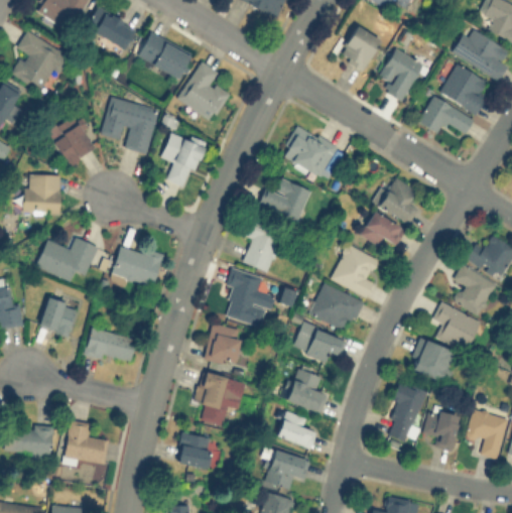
[(41,0),(35,10),(70,31),(88,0),(41,0)]
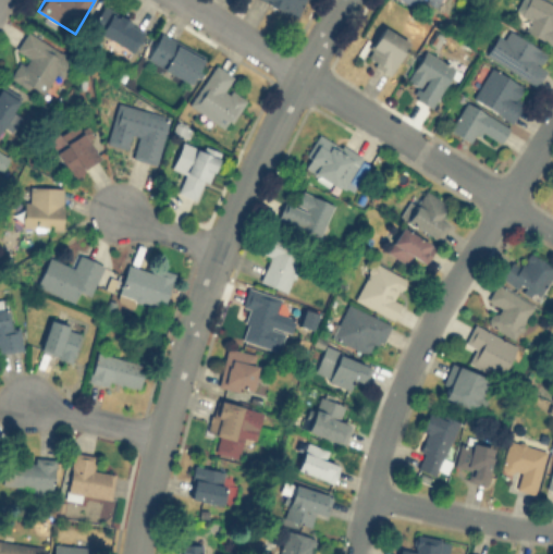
[(307,0),(258,0),(258,1),(299,20),(307,0)]
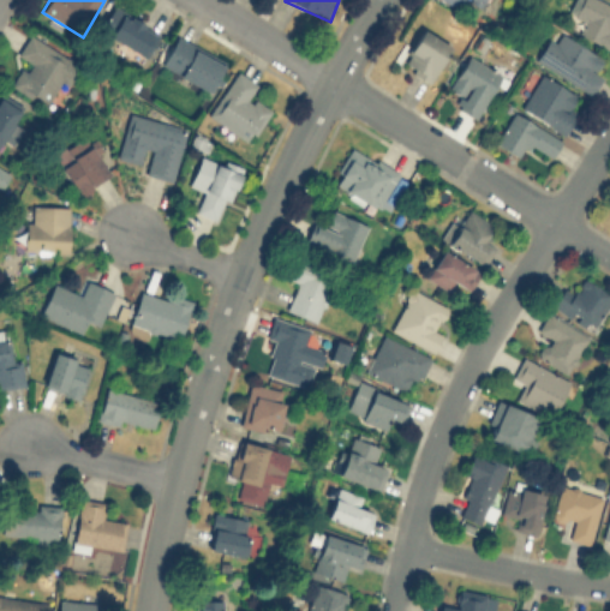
[(440,0),(462,11),(467,3),(486,12),(492,0),(440,0)]
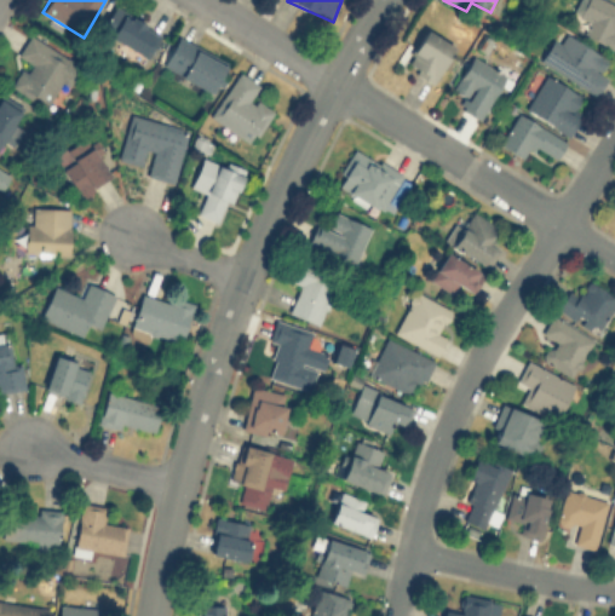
[(591,23),(586,36),(614,49),(614,4),(603,0),(584,0),(576,16),(591,23)]
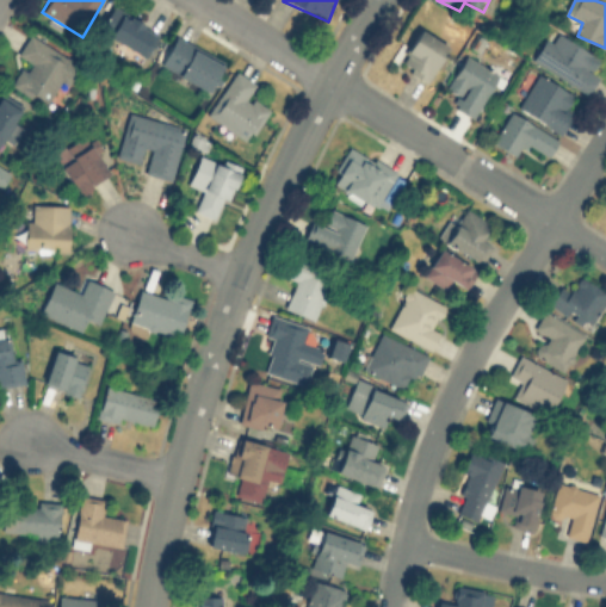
[(161,33),(116,8),(103,33),(147,59),(161,33)]
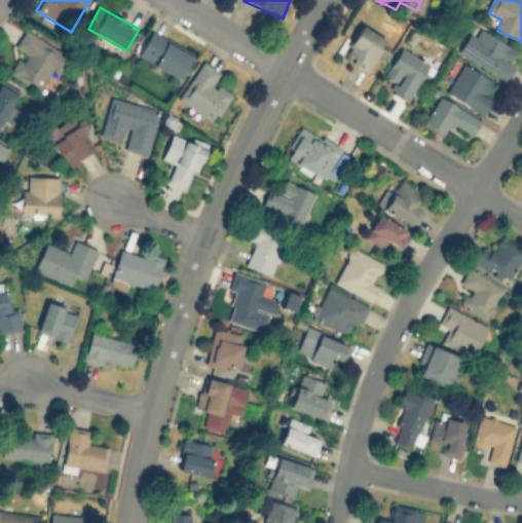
[(369,73),(388,42),(365,27),(345,58),(369,73)]
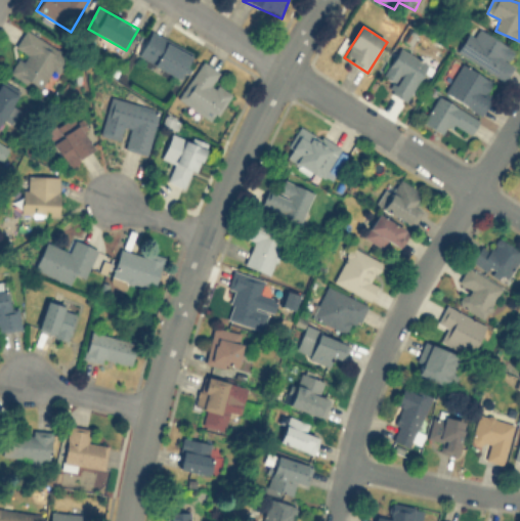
[(519,52),(474,28),(459,55),(506,82),(519,57),(519,52)]
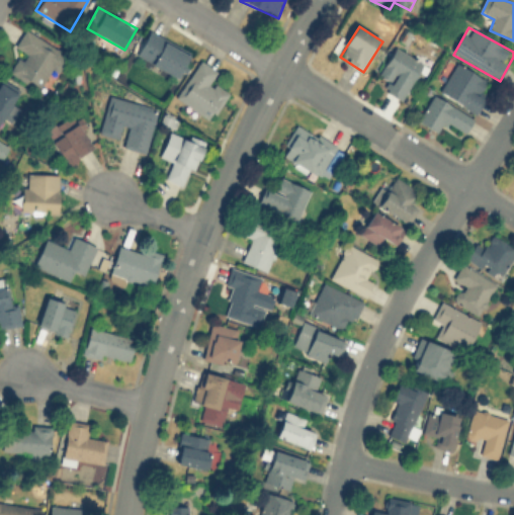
[(67,54),(27,31),(17,49),(24,54),(13,74),(45,93),(67,54)]
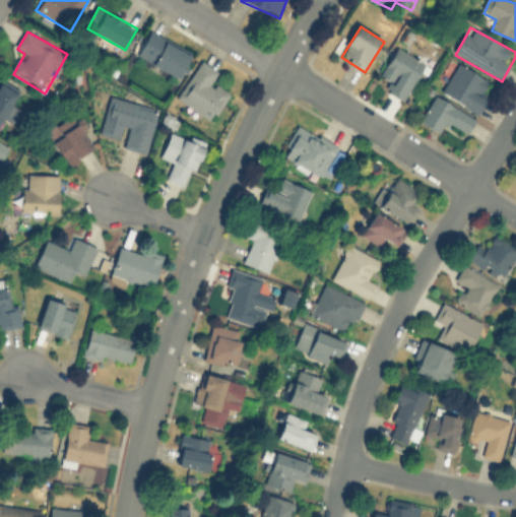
[(179,80),(193,56),(153,33),(139,57),(179,80)]
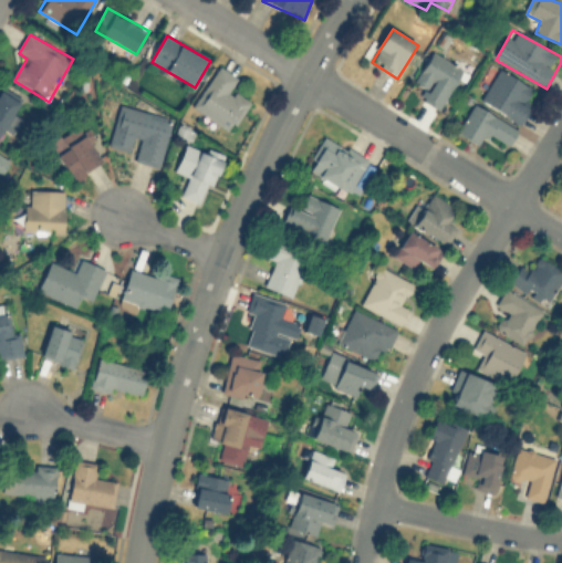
[(426,90),(420,101),(443,113),(466,70),(434,52),(416,84),(426,90)]
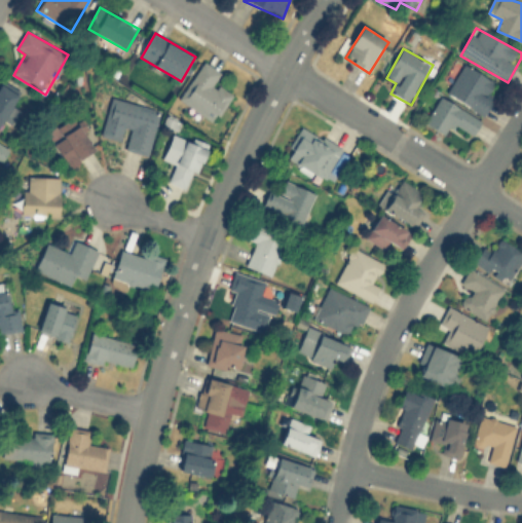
[(180,102),(217,124),(234,96),(217,85),(223,74),(204,63),(180,102)]
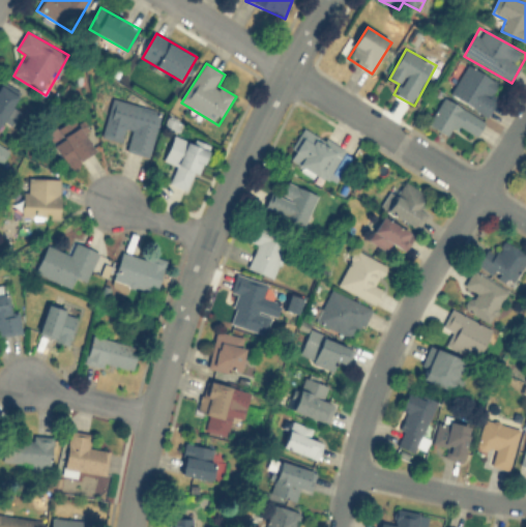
[(451,95),(488,117),(505,88),(470,65),(451,95)]
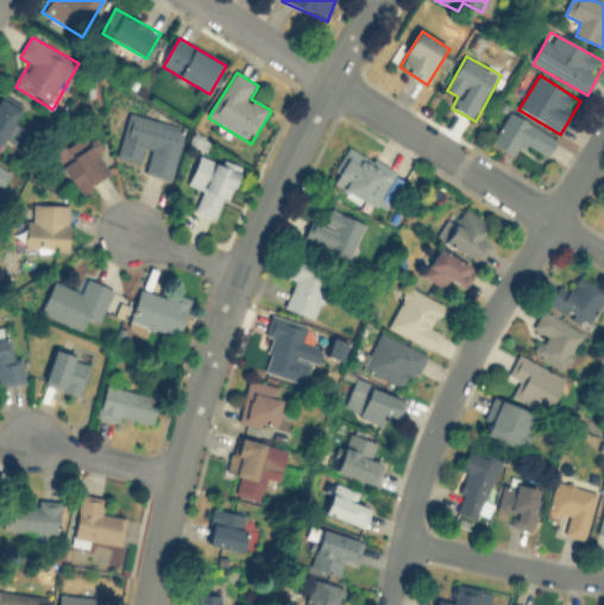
[(16,145),(24,130),(16,125),(25,108),(0,94),(0,152),(6,140),(16,145)]
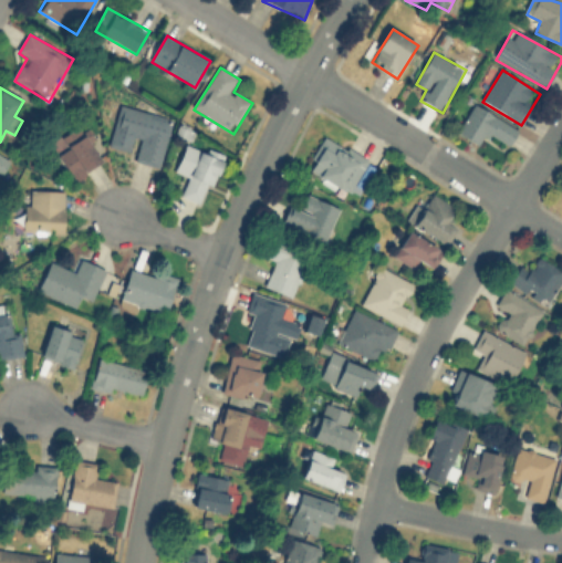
[(459,134),(481,147),(487,137),(509,149),(520,131),(476,105),(459,134)]
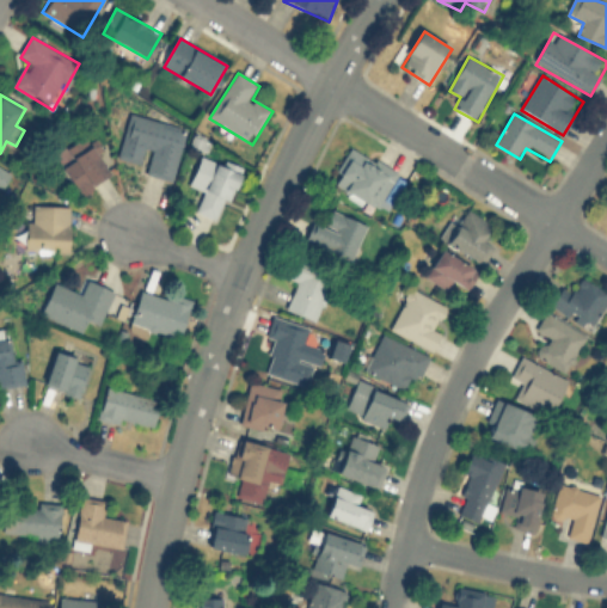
[(189,129),(130,115),(120,160),(147,167),(146,176),(176,183),(189,129)]
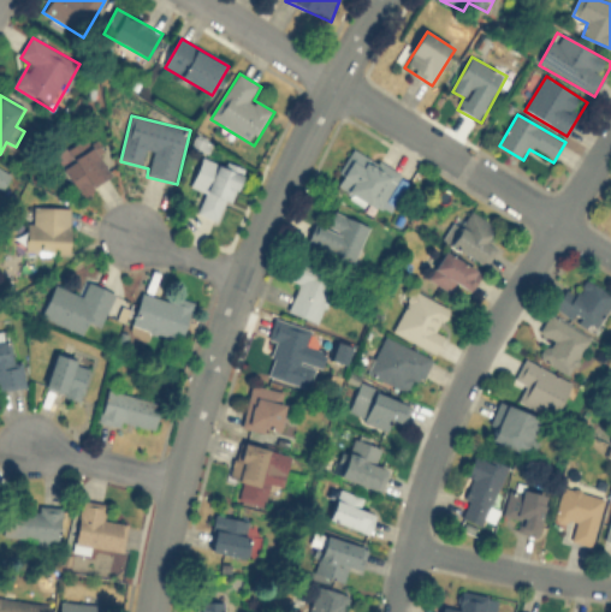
[(114,180),(96,148),(64,166),(82,198),(114,180)]
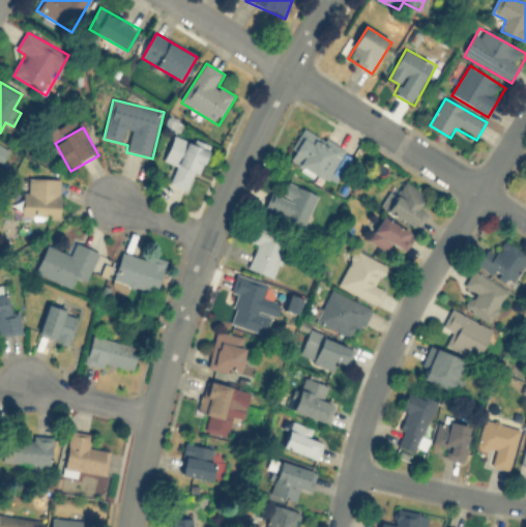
[(331,182),(347,149),(305,129),(290,163),(331,182)]
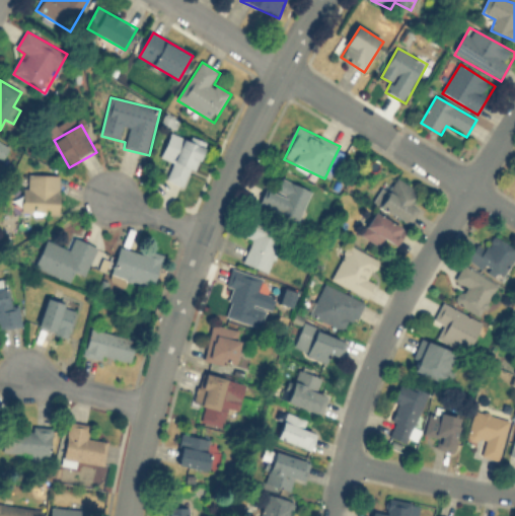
[(206,148),(177,138),(169,158),(175,160),(167,181),(190,190),(206,148)]
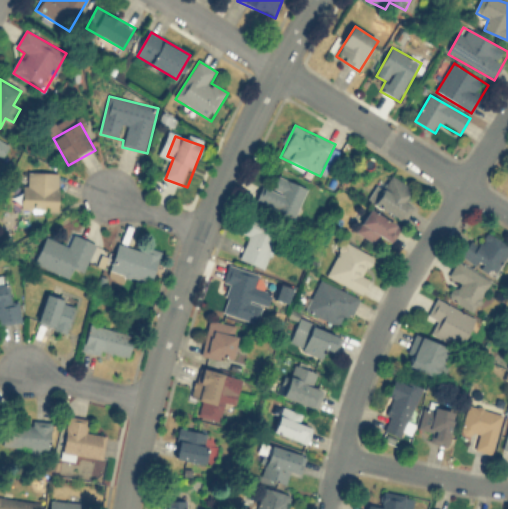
[(0,157),(5,160),(12,145),(0,139),(0,157)]
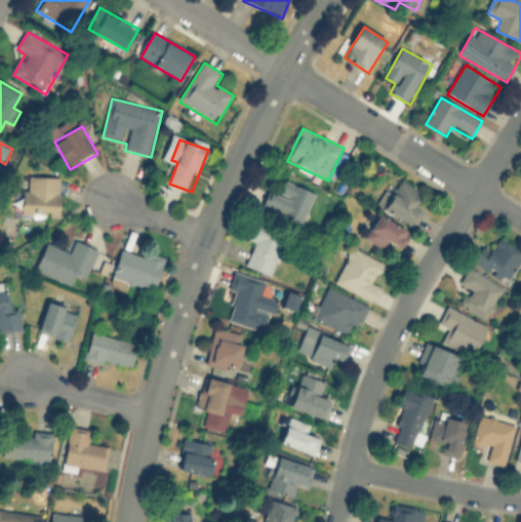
[(63,178),(27,177),(26,216),(62,217),(63,178)]
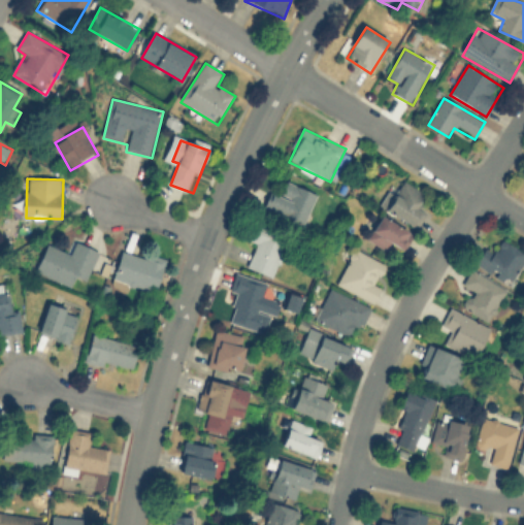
[(385,210),(419,229),(429,211),(421,206),(427,195),(400,181),(385,210)]
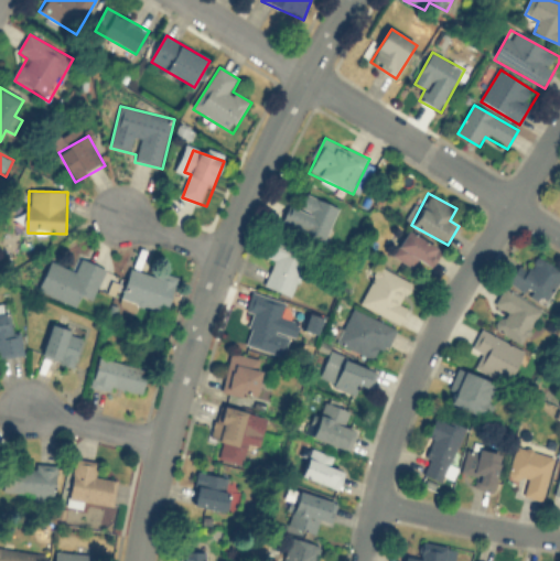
[(302,208),(291,204),(283,225),(326,243),(340,208),(308,195),(302,208)]
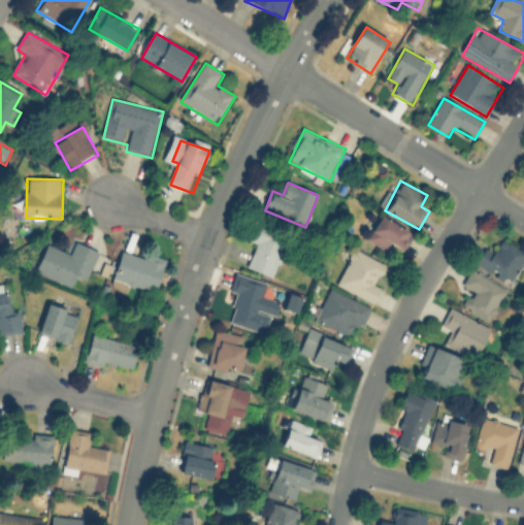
[(415,235),(382,217),(368,240),(388,252),(392,243),(405,252),(415,235)]
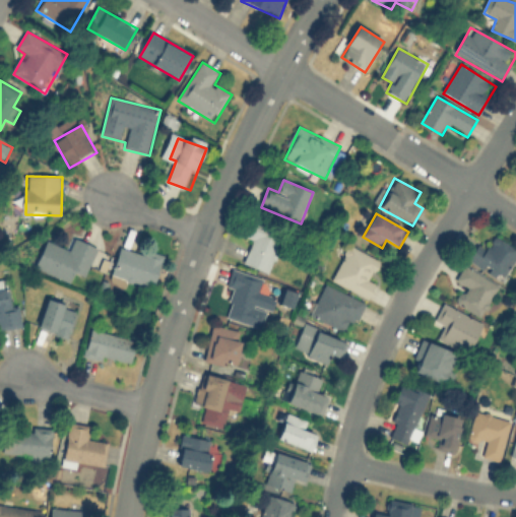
[(283,235),(255,225),(243,265),(271,274),(283,235)]
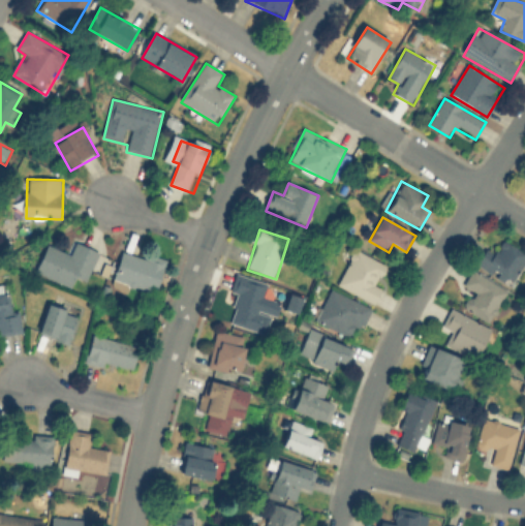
[(479,267),(512,287),(524,266),(524,253),(505,242),(497,254),(489,249),(479,267)]
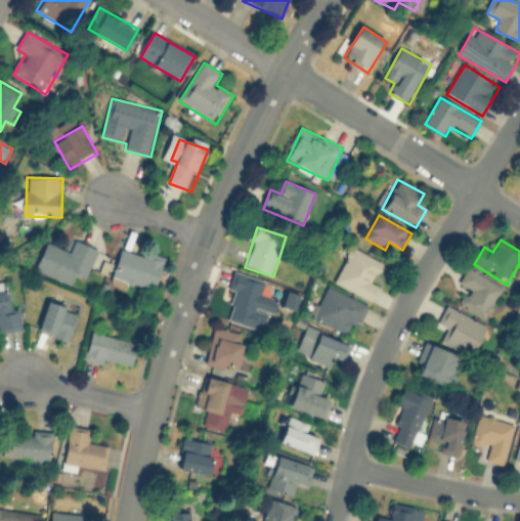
[(99,250),(76,242),(72,252),(47,244),(37,272),(73,286),(76,276),(88,280),(99,250)]
